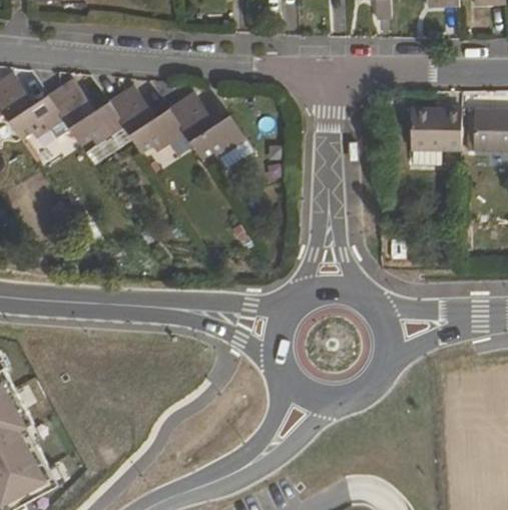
[(376,0),(377,18),(391,18),(390,0),(376,0)]
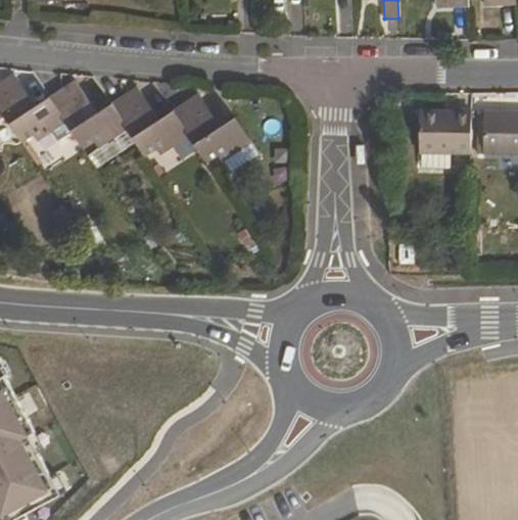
[(435,0),(435,8),(467,7),(466,0),(435,0)]
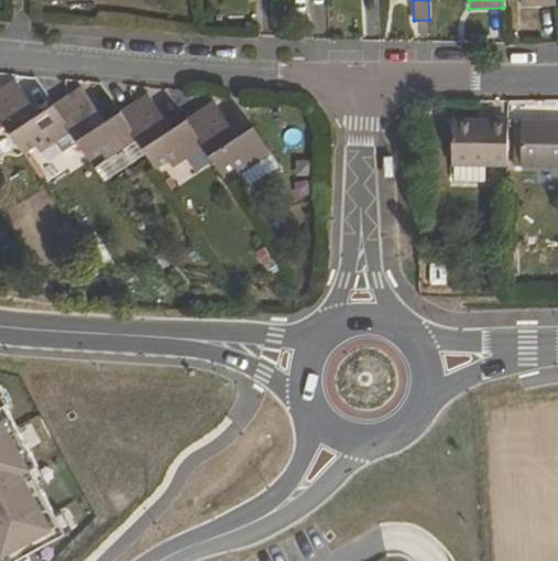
[(555,28),(554,4),(538,4),(539,29),(555,28)]
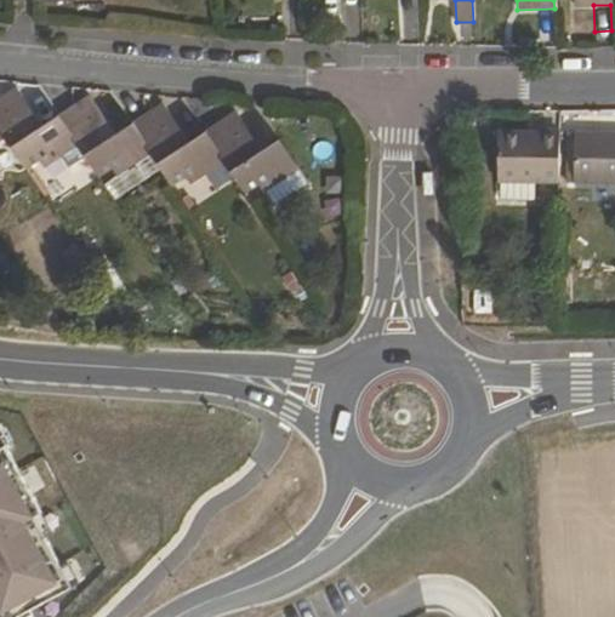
[(56,118),(40,126),(15,87),(0,97),(0,130),(4,136),(24,169),(38,159),(43,166),(60,155),(56,148),(70,138),(56,118)]
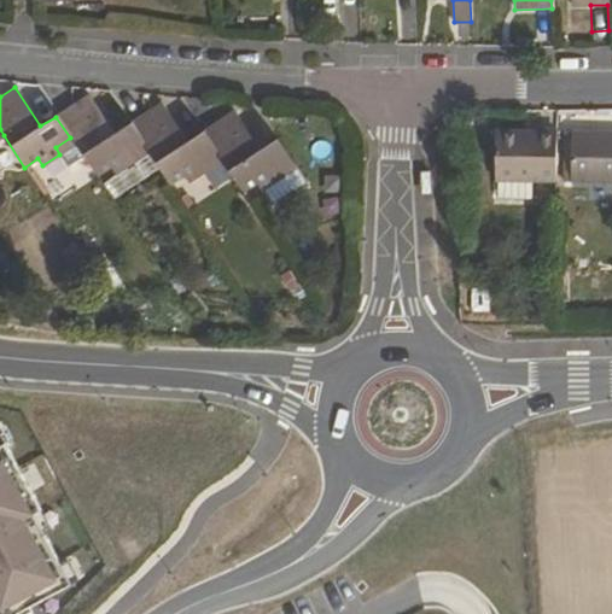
[(130,126),(114,136),(86,98),(56,117),(70,138),(75,144),(97,177),(110,169),(115,175),(133,164),(128,157),(145,145),(130,126)]
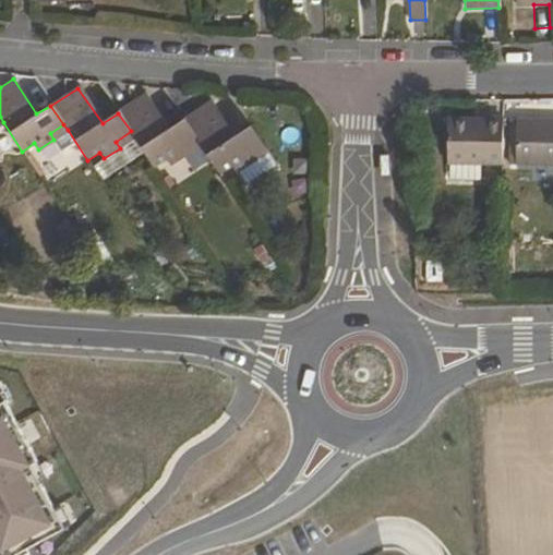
[(183,119),(168,130),(145,95),(118,113),(131,131),(134,137),(154,167),(166,159),(170,165),(184,155),(181,149),(195,140),(183,119)]
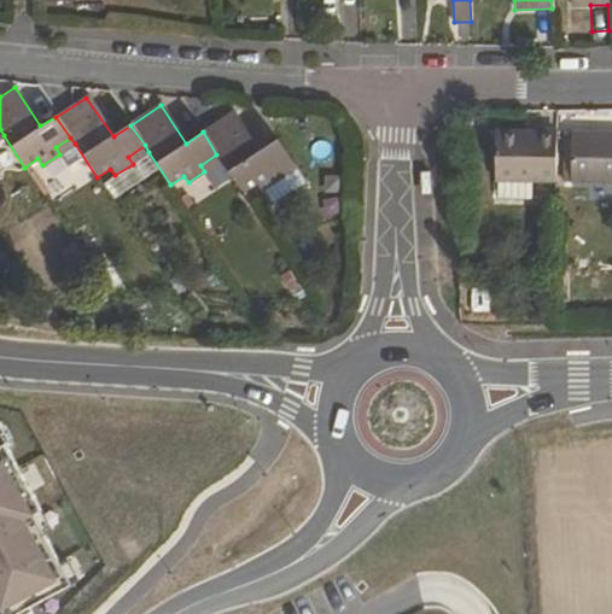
[(257,150),(232,112),(203,132),(216,155),(221,161),(243,192),(256,182),(261,191),(262,188),(277,179),(272,173),(290,161),(275,139),(257,150)]
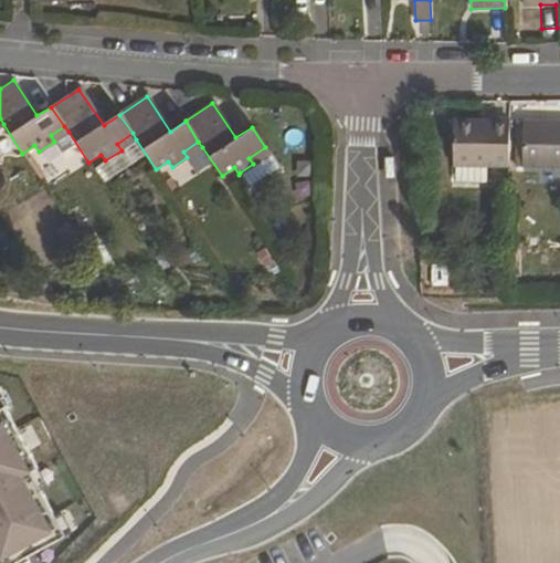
[(509,164),(509,121),(453,120),(452,164),(455,164),(454,180),(485,180),(486,164),(509,164)]
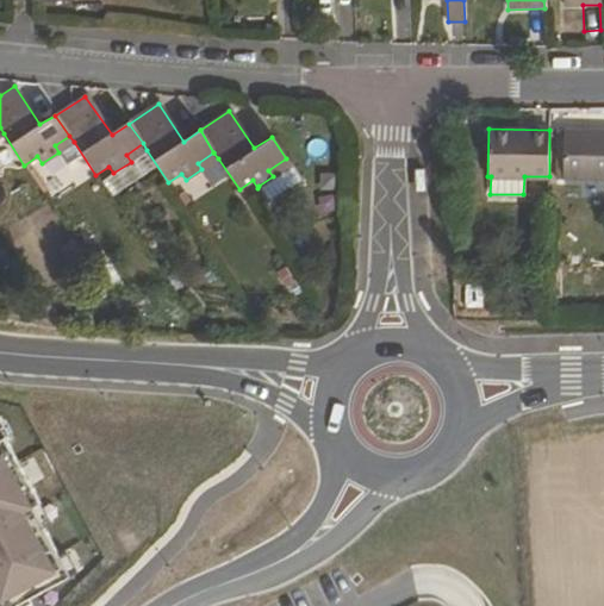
[(603,131),(565,131),(565,181),(603,181),(603,131)]
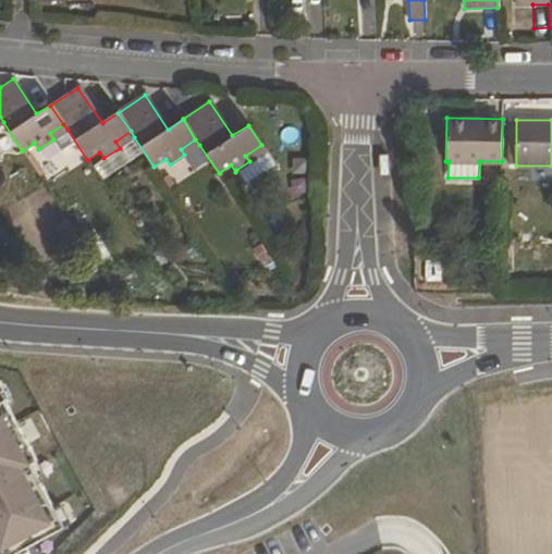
[(68,130),(63,124),(50,133),(53,139),(68,130)]
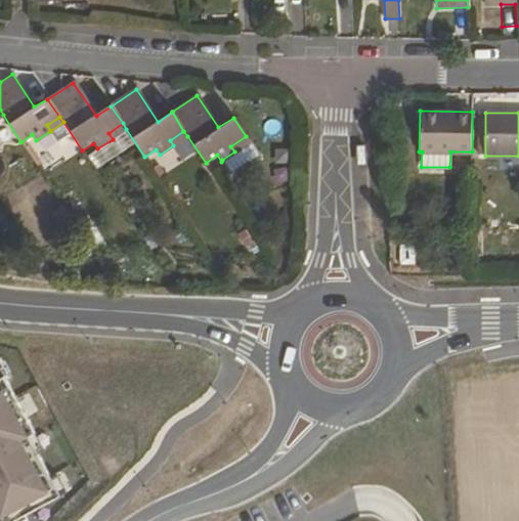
[(126,129),(123,123),(109,133),(113,139),(126,129)]
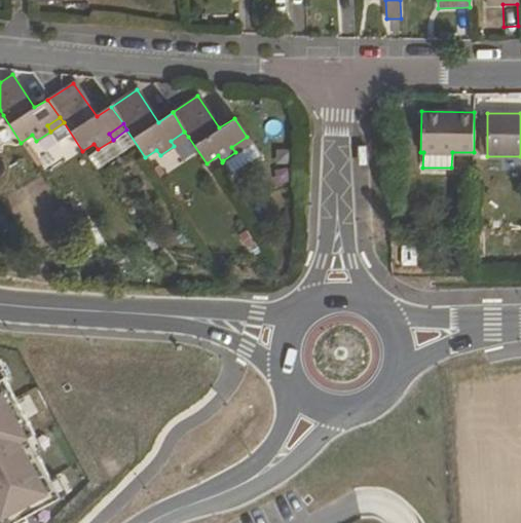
[(188,137),(184,132),(171,141),(174,146),(188,137)]
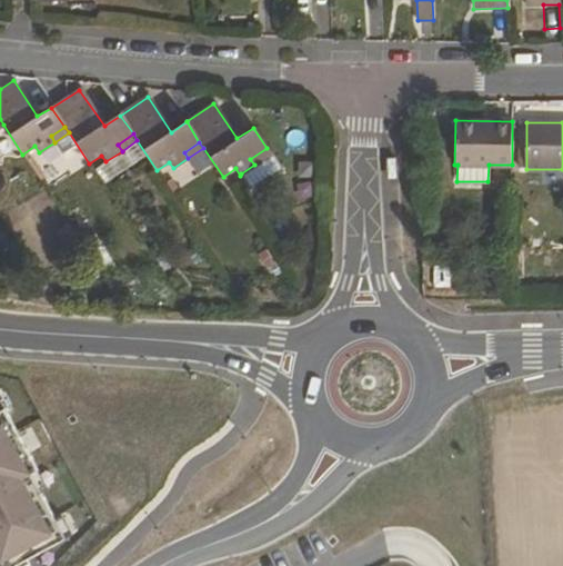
[(250,159),(254,165),(271,154),(267,148),(250,159)]
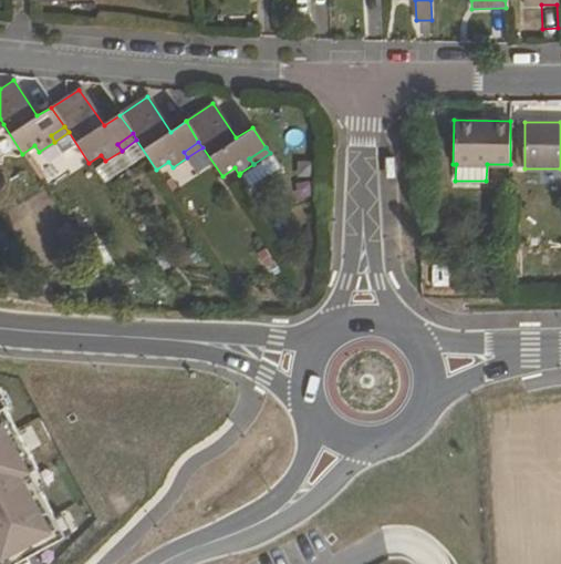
[(240,173),(249,186),(279,165),(270,153),(253,164),(240,173)]
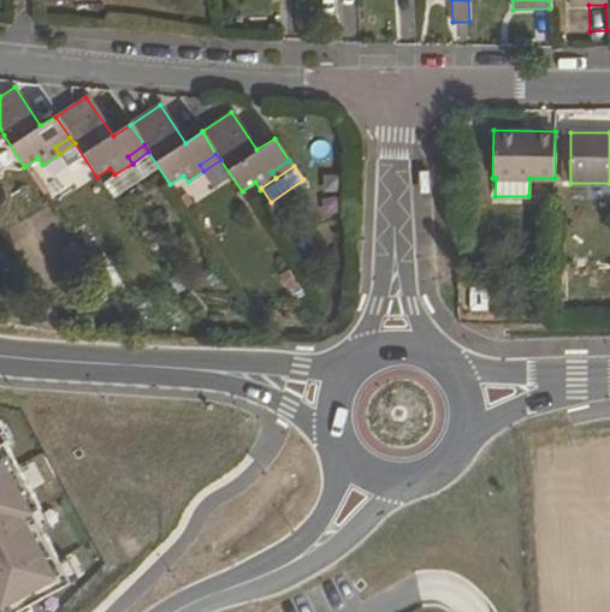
[(218,167),(196,180),(205,194),(226,180),(218,167)]
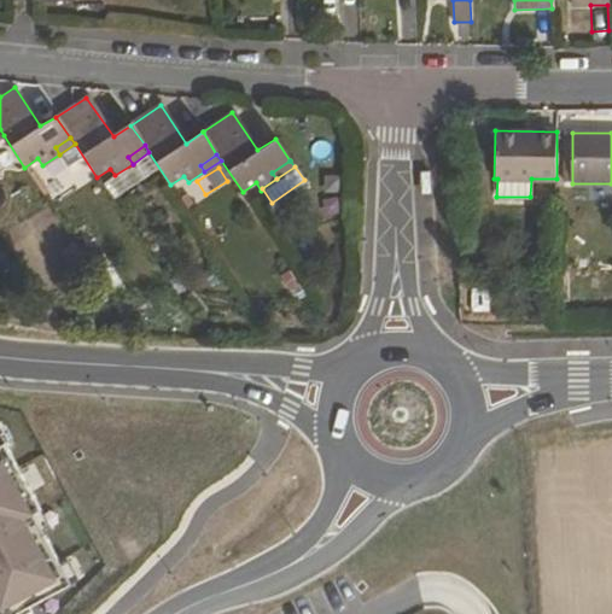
[(21,613),(68,589),(0,462),(0,613),(21,613)]
